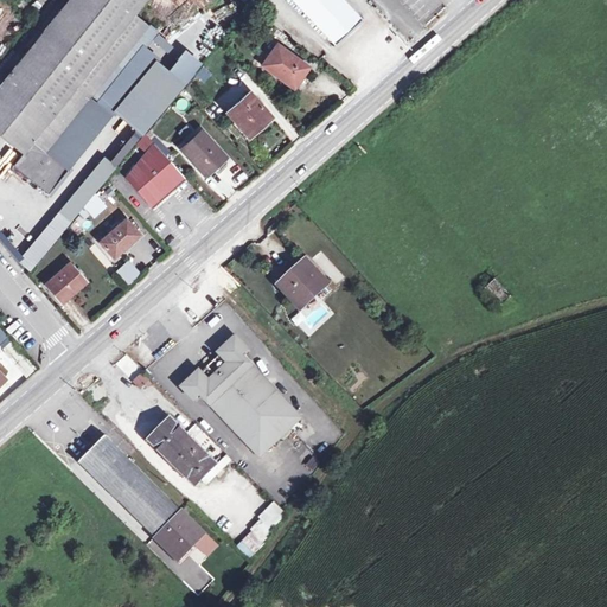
[(133,14),(144,0),(66,0),(0,84),(0,136),(23,154),(13,166),(49,193),(66,171),(45,154),(147,25),(133,14)]
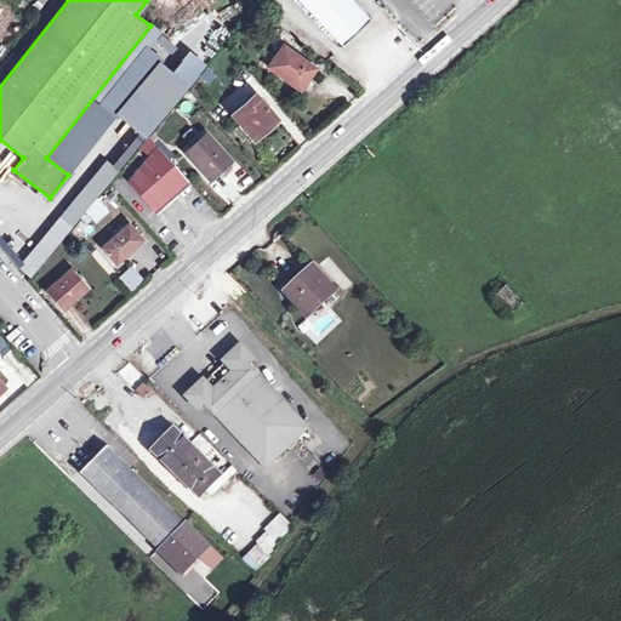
[(370,21),(349,0),(298,0),(343,46),(370,21)]
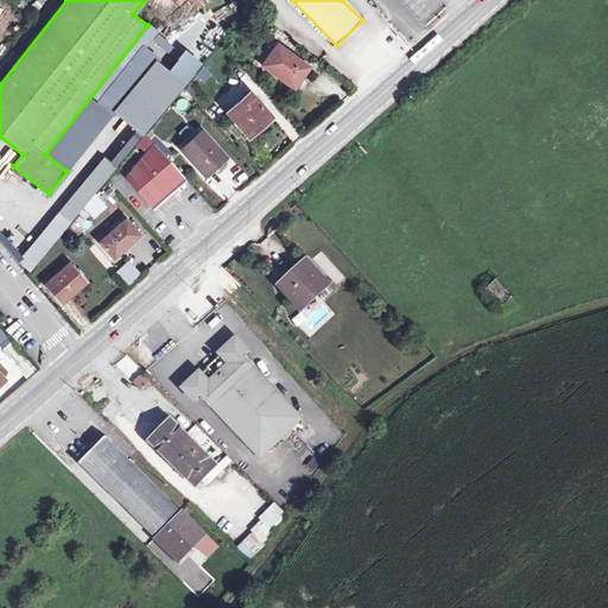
[(309,68),(277,45),(261,67),(293,89),(309,68)]
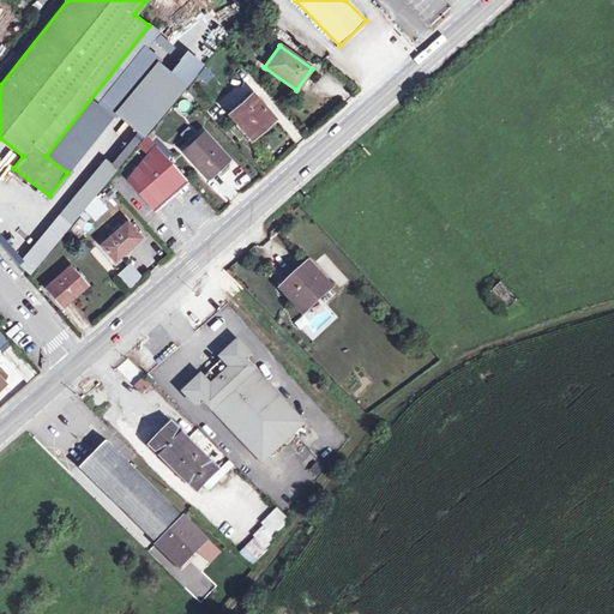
[(187,83),(198,67),(190,61),(179,77),(187,83)]
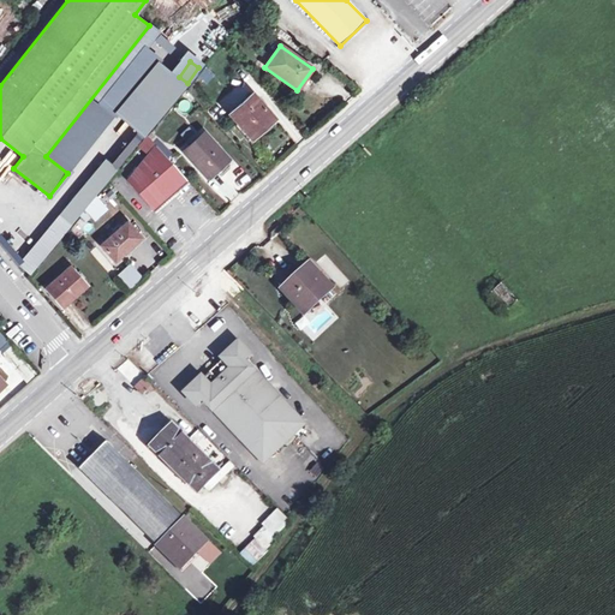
[(252,131),(256,136),(273,120),(251,95),(230,115),(248,135),(252,131)]
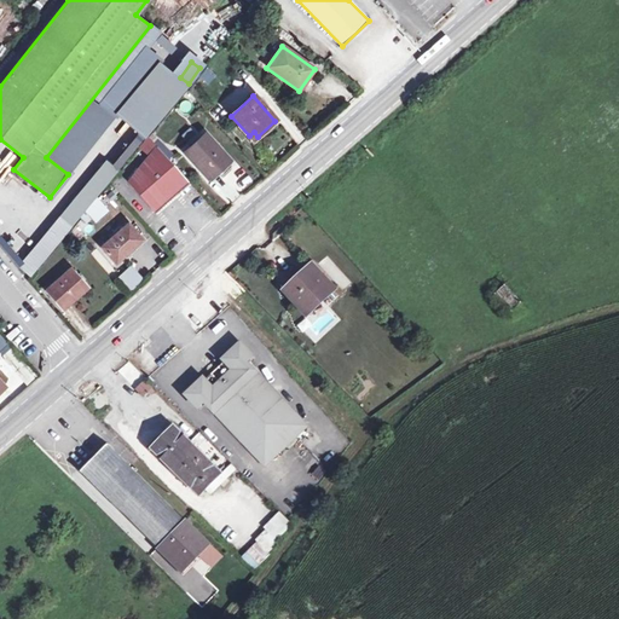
[(106,161),(103,158),(17,266),(30,277),(139,142),(129,133),(106,161)]
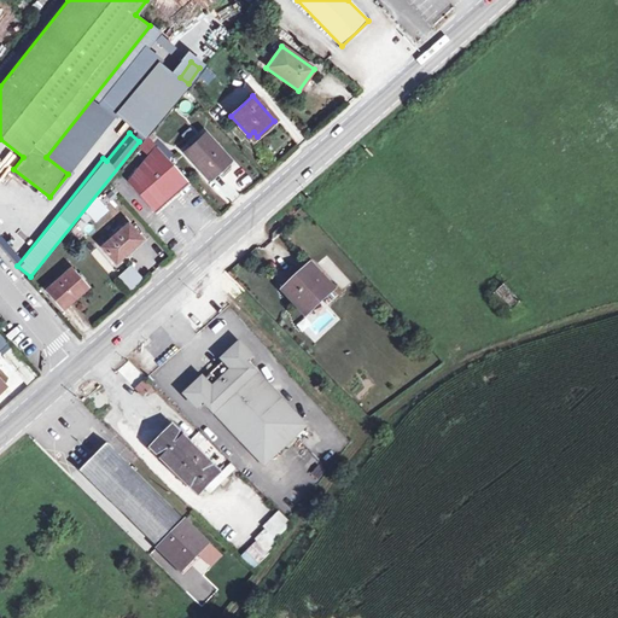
[(185,152),(208,179),(228,159),(205,133),(185,152)]
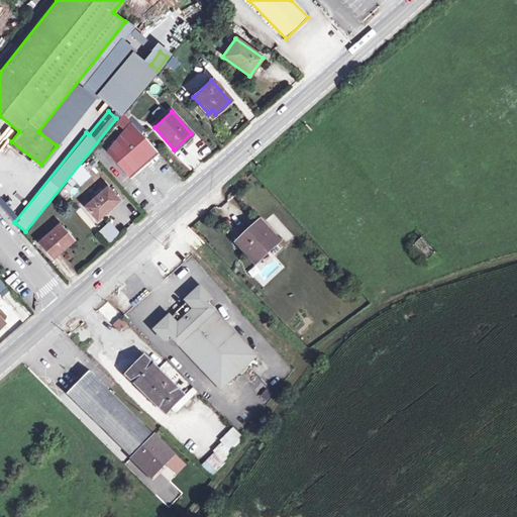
[(127,118),(116,129),(122,136),(134,125),(127,118)]
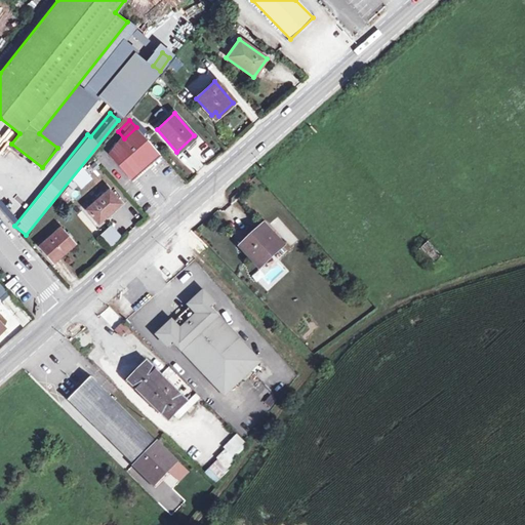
[(131,179),(160,154),(136,127),(124,138),(109,154),(131,179)]
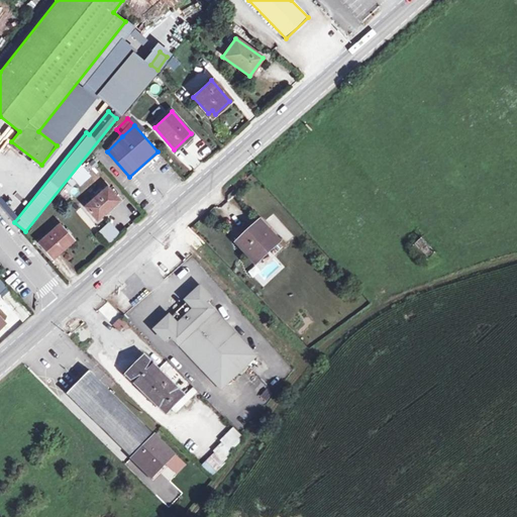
[(92,153),(82,166),(88,172),(98,161),(92,153)]
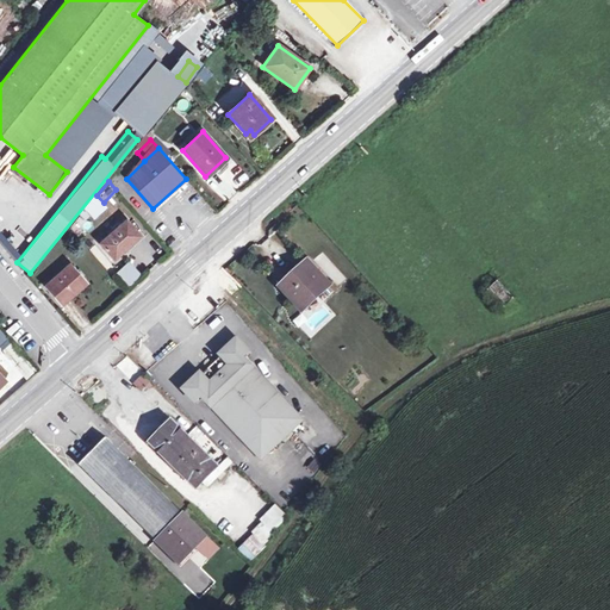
[(92,216),(104,203),(97,195),(85,210),(92,216)]
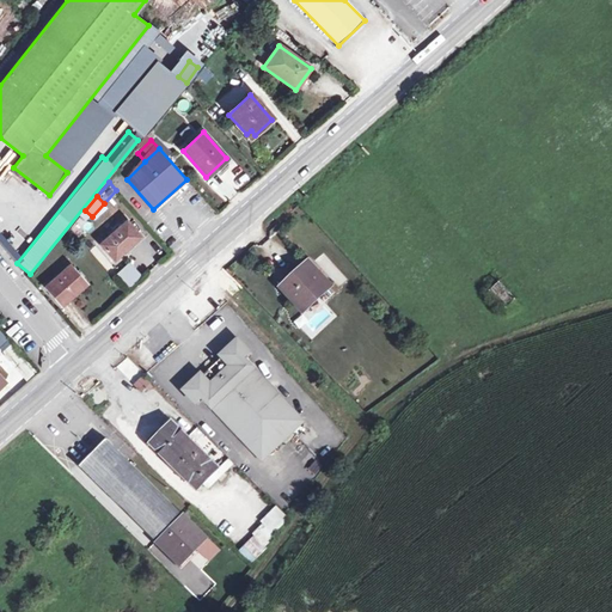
[(83,232),(92,233),(95,222),(84,221),(83,232)]
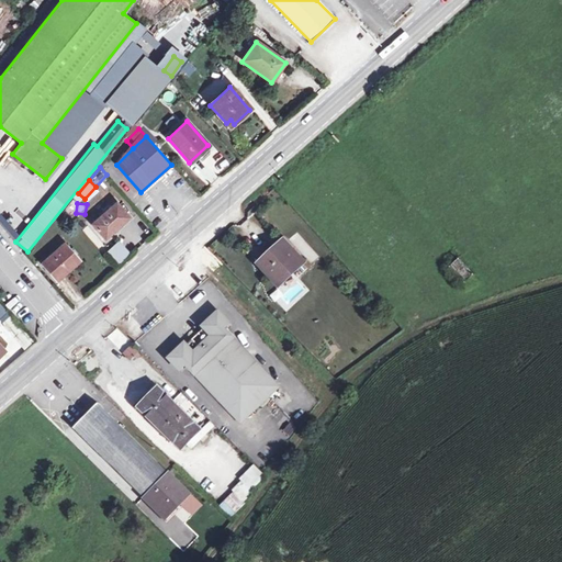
[(128,217),(115,203),(91,224),(104,238),(128,217)]
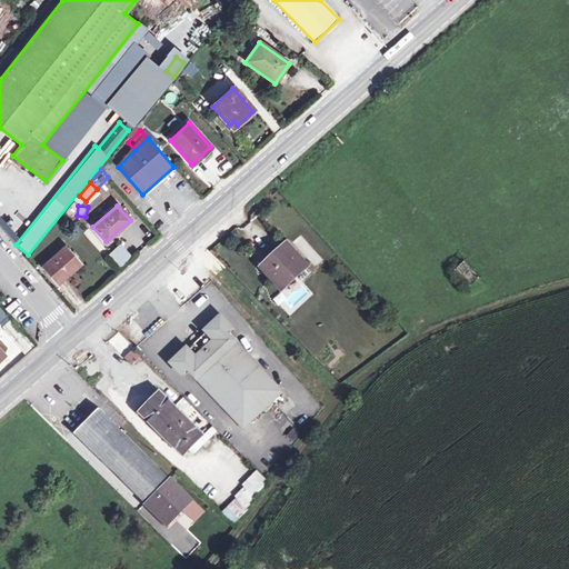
[(0,230),(13,245),(19,239),(0,218),(0,230)]
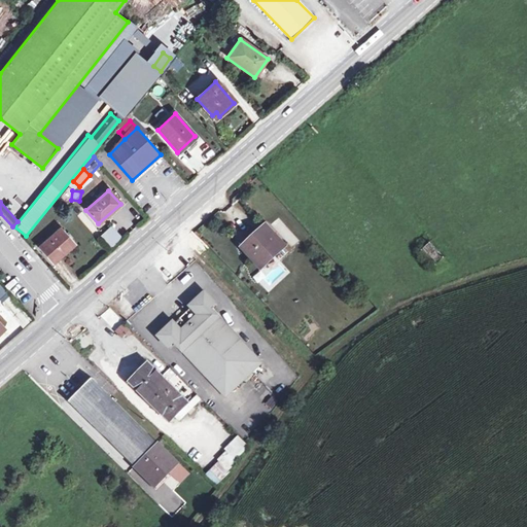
[(99,236),(110,248),(121,238),(110,225),(99,236)]
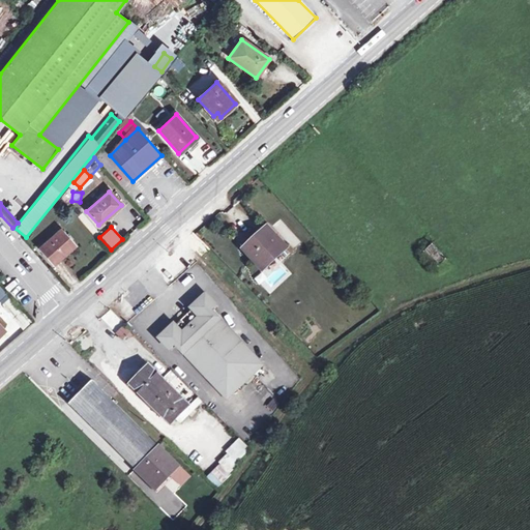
[(288,247),(268,227),(244,248),(264,269),(288,247)]
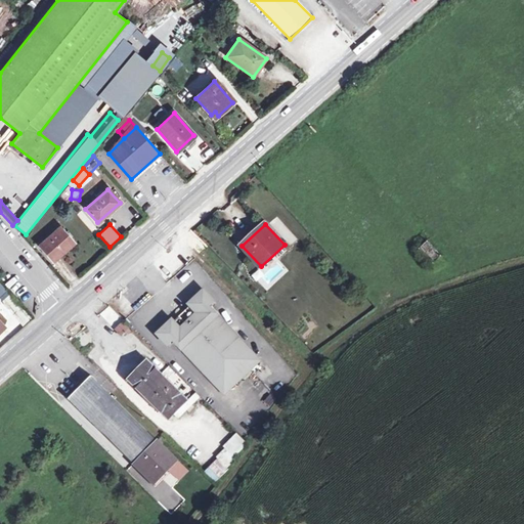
[(74,244),(60,227),(39,246),(52,262),(74,244)]
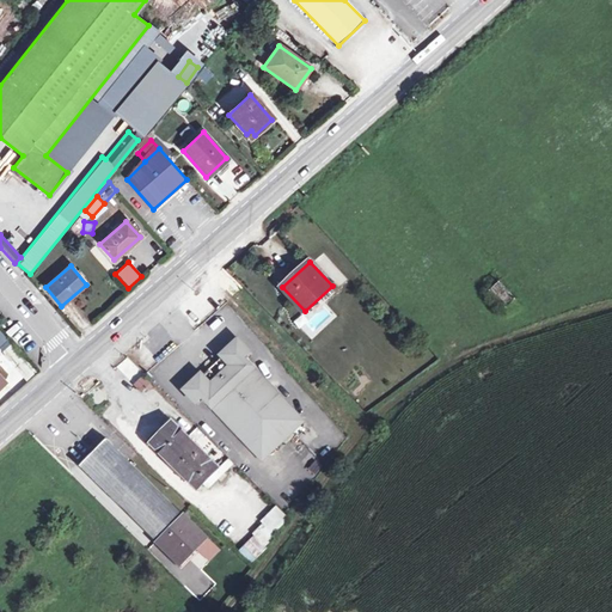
[(516,299),(500,281),(490,291),(506,308),(516,299)]
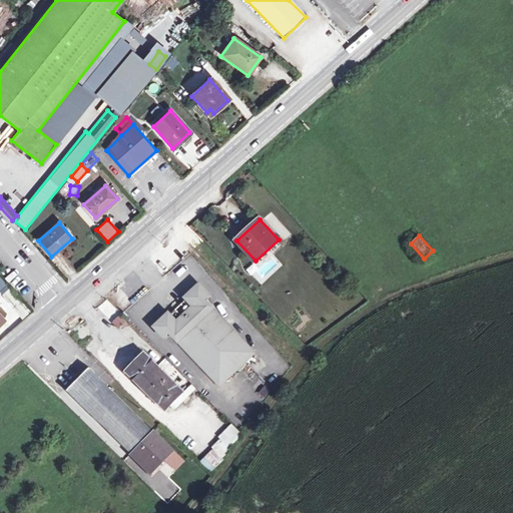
[(183,318),(176,310),(157,327),(166,336),(170,333),(220,386),(254,353),(204,300),(208,297),(199,288),(181,305),(189,313),(183,318)]
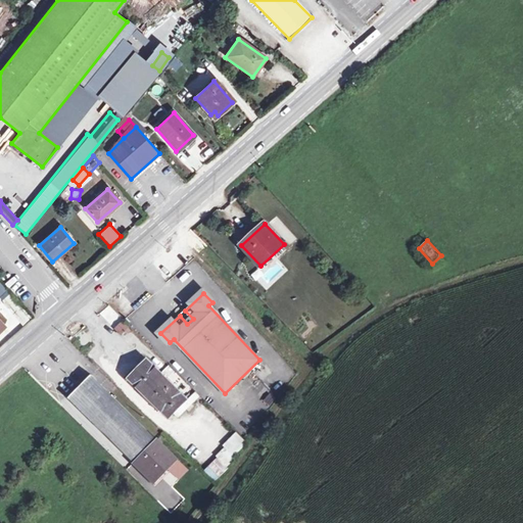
[(112,327),(120,336),(129,329),(123,320),(112,327)]
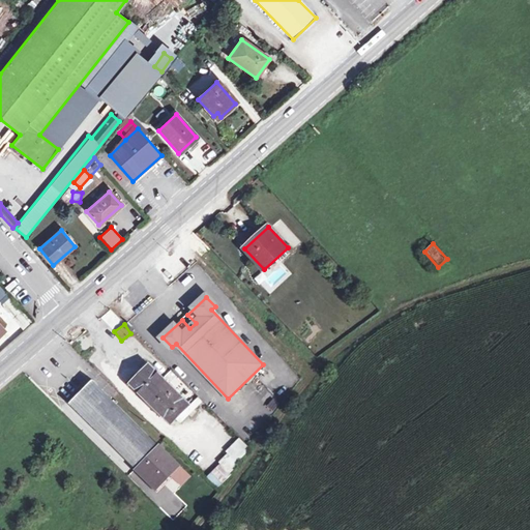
[(139,376),(150,364),(148,362),(128,381),(134,386),(142,379),(139,376)]
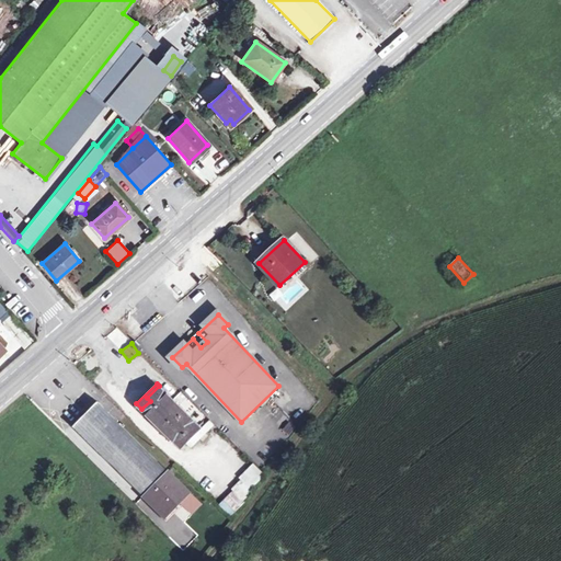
[(202,428),(159,386),(147,398),(150,401),(141,409),(182,448),(202,428)]
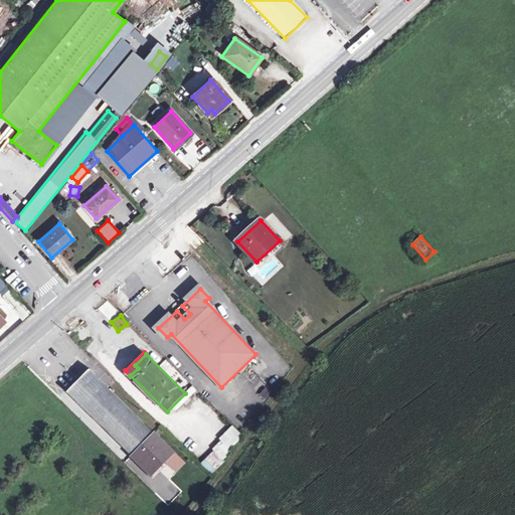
[(173,453),(154,434),(91,370),(89,373),(69,392),(80,404),(133,456),(151,474),(173,453)]
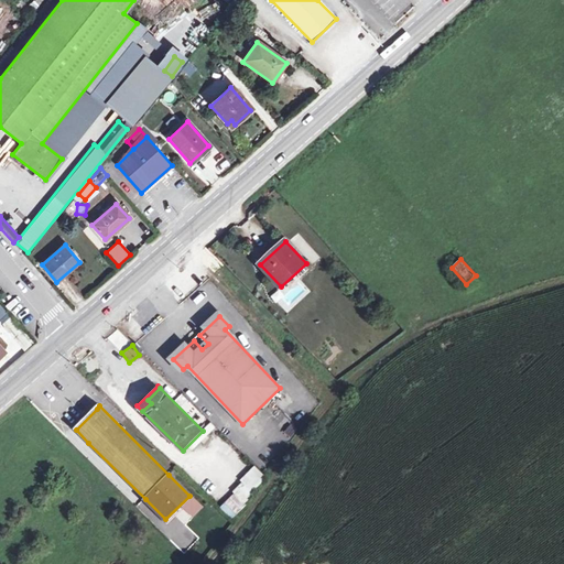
[(221,500),(234,512),(268,479),(256,467),(221,500)]
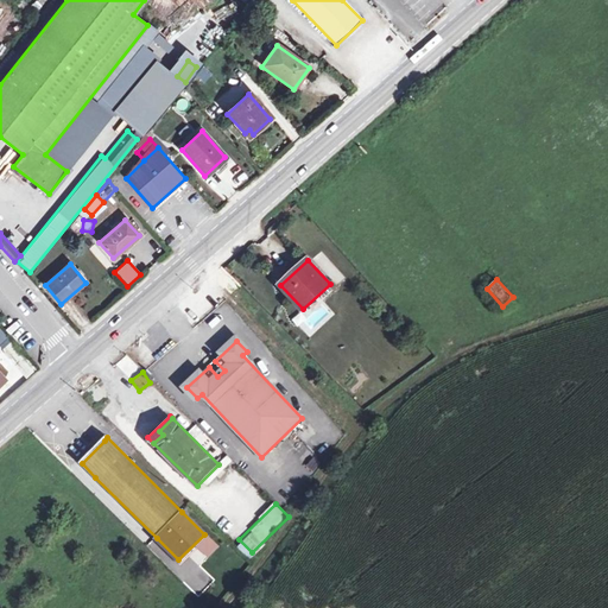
[(200,565),(217,548),(207,536),(188,553),(200,565)]
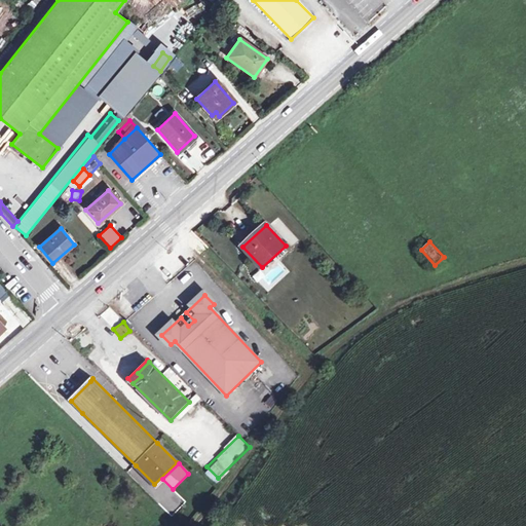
[(167,514),(183,508),(177,493),(161,499),(167,514)]
